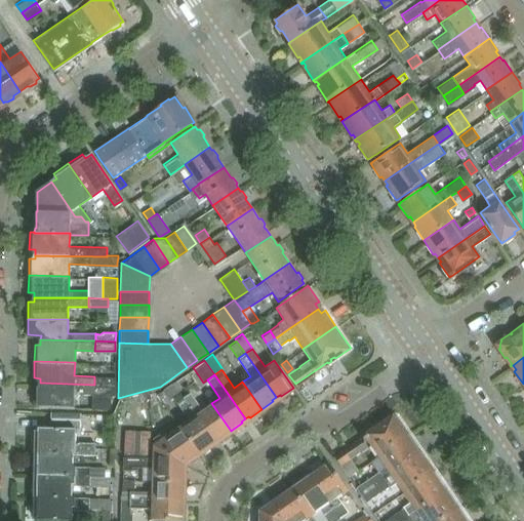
[(94,385),(114,385),(114,375),(94,375),(94,376),(94,385)]
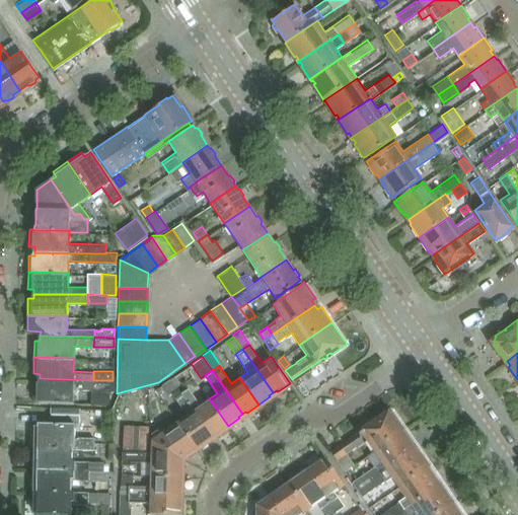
[(181,391),(171,377),(163,382),(161,384),(169,395),(171,394),(173,397),(181,391)]
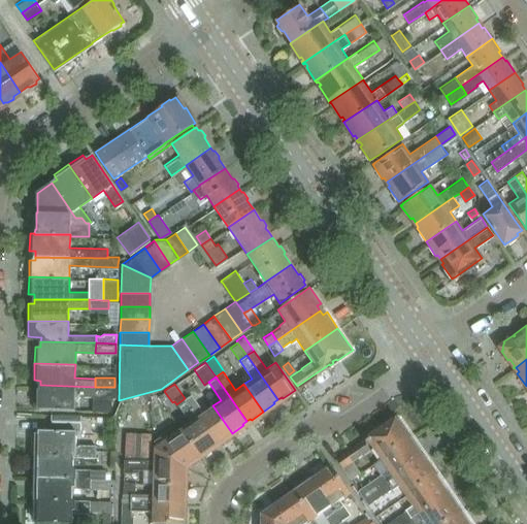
[(38,406),(38,407),(74,408),(74,395),(92,395),(95,395),(95,387),(40,385),(39,390),(34,390),(33,406),(38,406)]
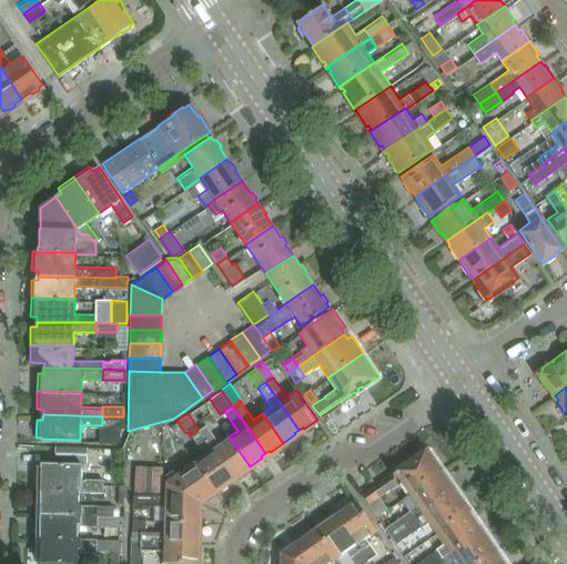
[(99,425),(99,440),(119,440),(119,429),(123,427),(123,416),(102,416),(102,425),(99,425)]
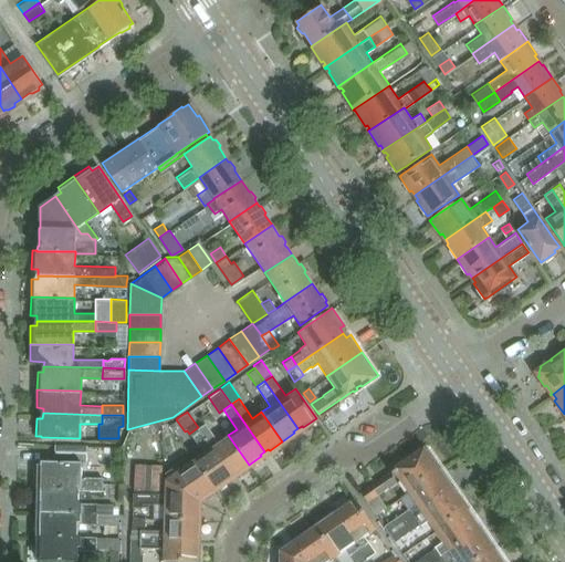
[(198,427),(230,475),(234,472),(236,474),(249,465),(228,435),(218,441),(205,423),(198,427)]
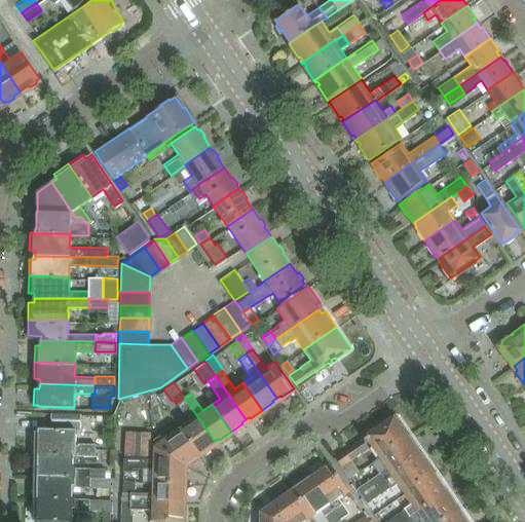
[(188,420),(182,424),(201,453),(212,445),(211,444),(214,441),(184,397),(176,403),(188,420)]
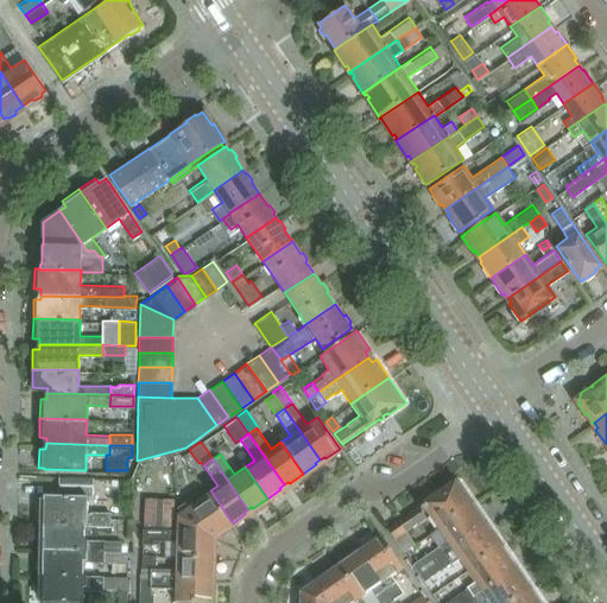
[(93,476),(58,475),(58,490),(93,492),(93,476)]
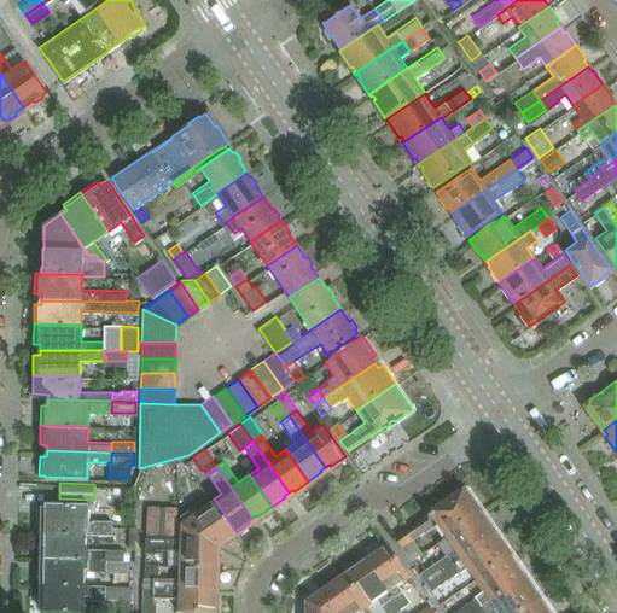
[(441,505),(394,537),(409,559),(421,552),(412,539),(423,532),(424,533),(436,525),(443,536),(482,509),(465,485),(447,497),(449,498),(444,502),(443,500),(440,503),(441,505)]
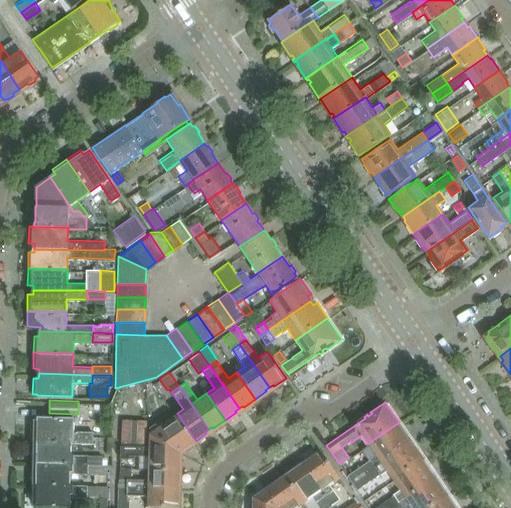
[(149,427),(148,433),(148,445),(149,445),(172,446),(175,444),(179,450),(183,447),(185,448),(196,441),(177,413),(163,423),(160,419),(149,427)]
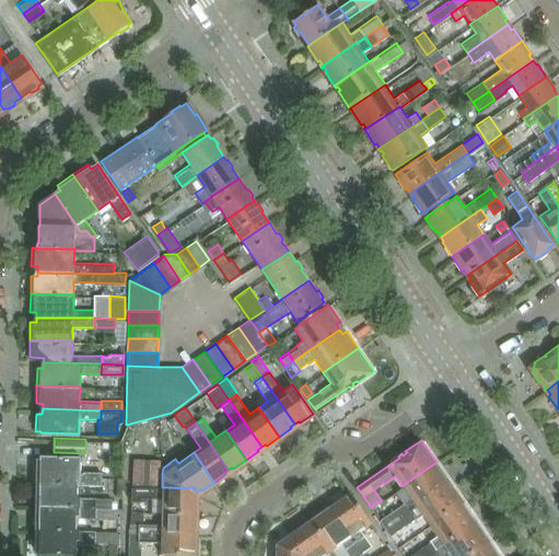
[(39,472),(38,484),(77,484),(80,484),(101,485),(101,472),(84,471),(80,473),(80,456),(39,455),(39,460),(36,460),(36,472),(39,472)]
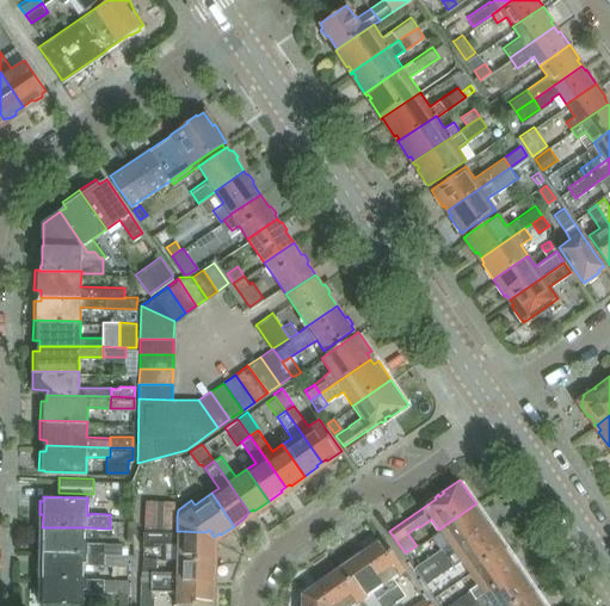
[(146,527),(177,529),(177,500),(147,500),(146,527)]
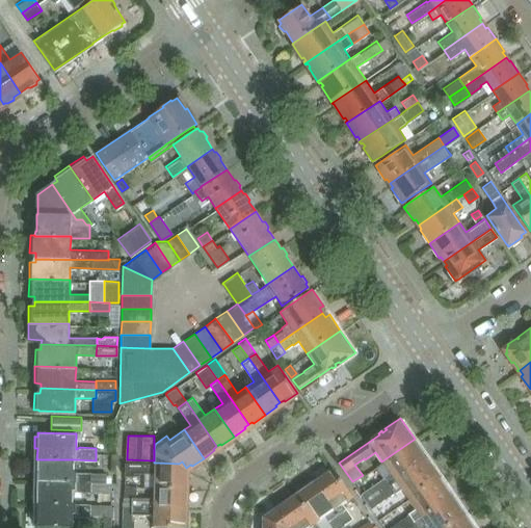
[(361,493),(365,500),(423,459),(421,455),(424,453),(415,439),(381,462),(389,471),(381,476),(382,477),(361,493)]
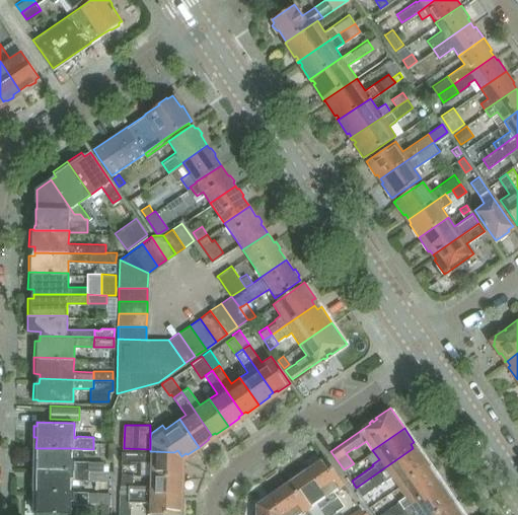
[(71,448),(35,448),(33,451),(33,457),(35,460),(35,468),(103,469),(103,460),(71,460),(71,448)]
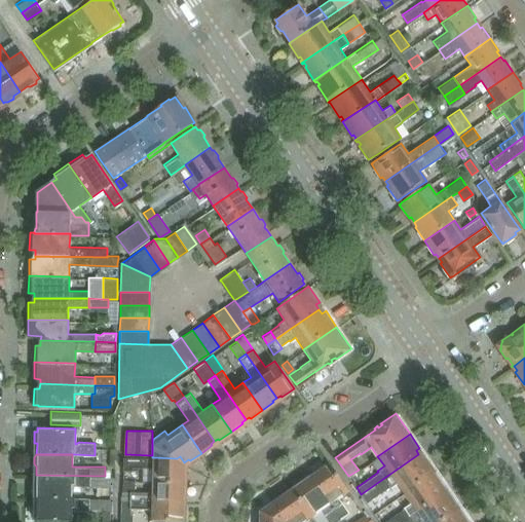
[(418,454),(361,494),(366,502),(388,487),(389,488),(396,484),(402,493),(436,471),(425,456),(421,458),(418,454)]
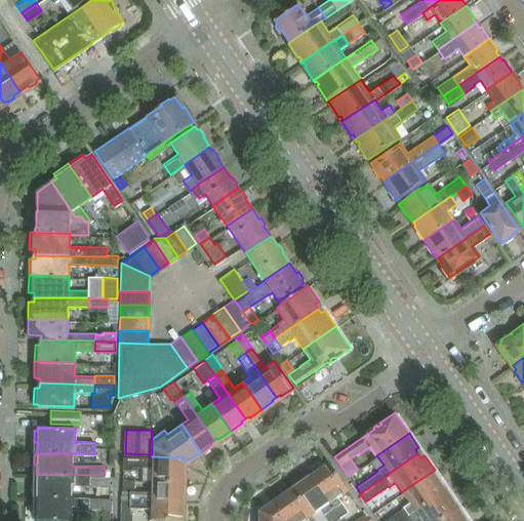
[(152,467),(151,481),(185,482),(185,469),(183,468),(184,462),(179,455),(176,457),(153,456),(152,456),(122,455),(122,469),(130,469),(130,467),(152,467)]
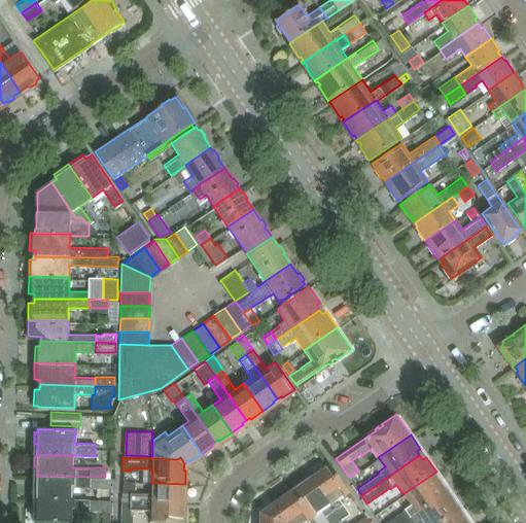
[(349,491),(336,472),(329,462),(328,463),(327,461),(314,471),(315,473),(311,476),(341,519),(349,514),(339,498),(349,491)]
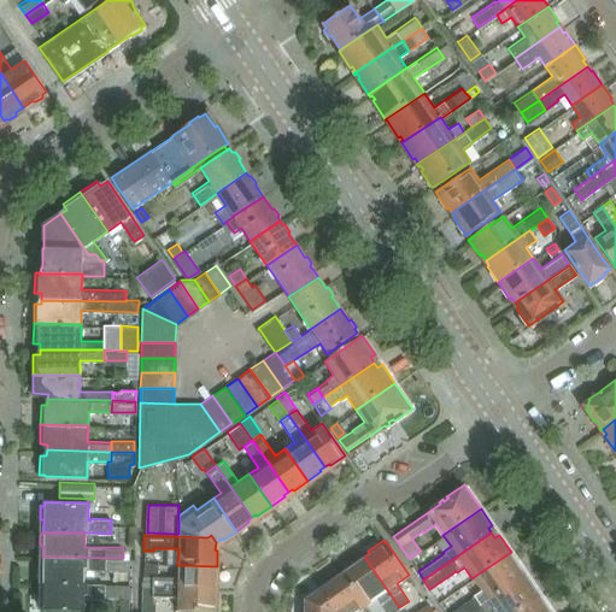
[(450,611),(469,611),(521,576),(518,571),(522,569),(511,552),(471,578),(480,589),(473,595),(474,596),(450,611)]
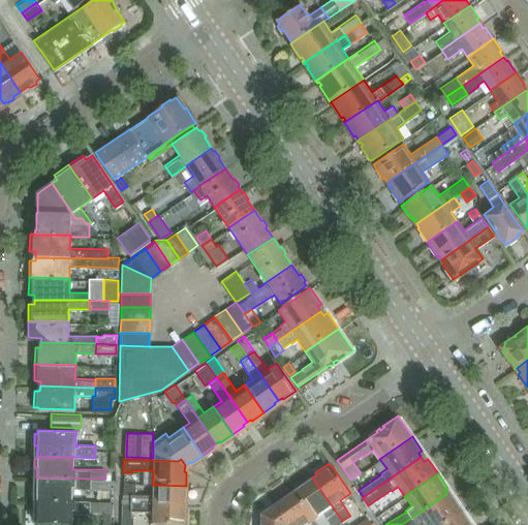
[(89,489),(111,489),(111,480),(105,480),(105,479),(36,477),(36,486),(34,488),(34,495),(36,497),(36,499),(72,500),(72,488),(89,489)]
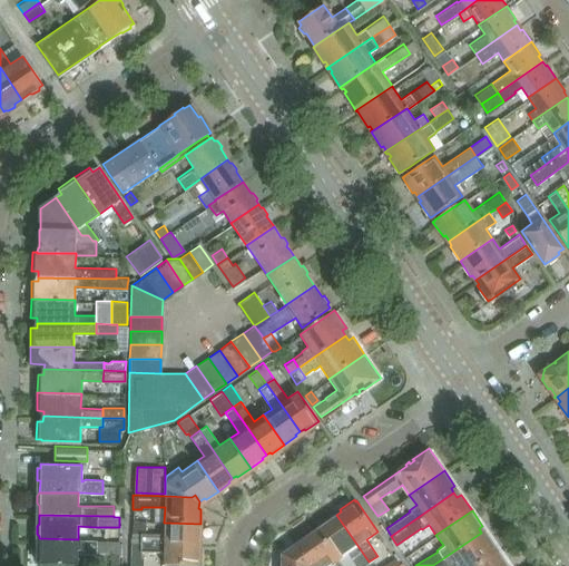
[(330,517),(315,527),(337,559),(347,553),(356,565),(362,565),(369,562),(336,515),(331,518),(330,517)]
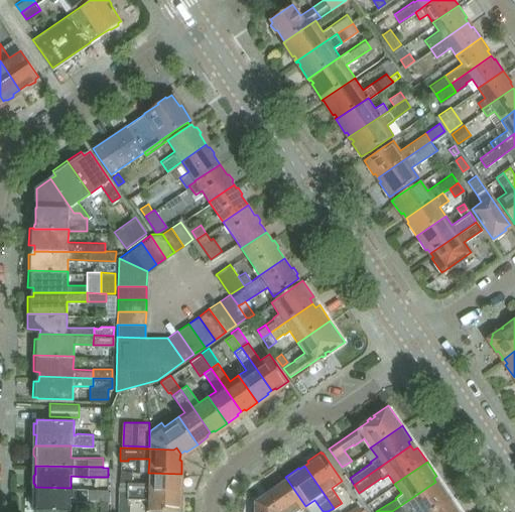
[(181,487),(181,474),(148,473),(148,482),(127,482),(127,490),(179,491),(179,487),(181,487)]
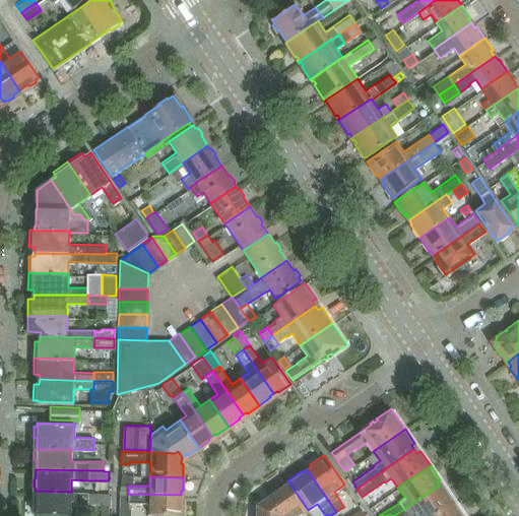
[(274,492),(271,494),(285,515),(298,515),(303,513),(303,514),(308,510),(287,480),(273,490),(274,492)]
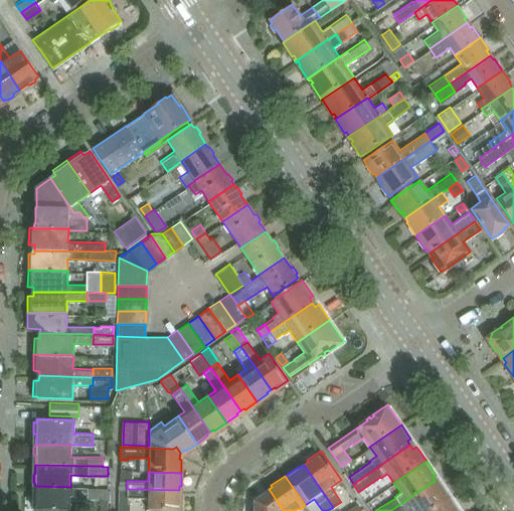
[(127,489),(127,481),(119,481),(118,488),(119,489),(127,489)]
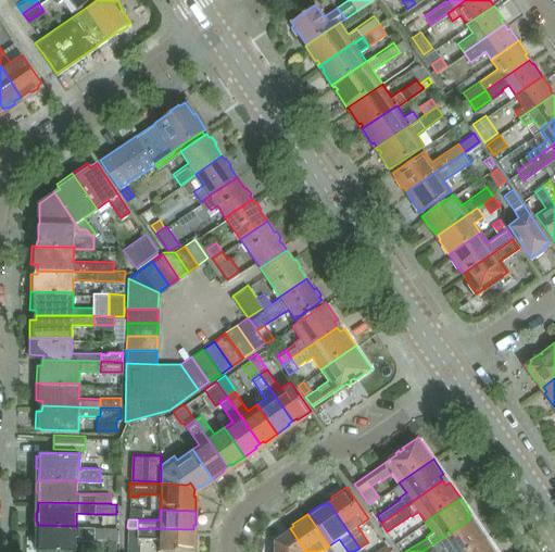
[(464,551),(487,537),(477,522),(472,524),(469,519),(423,551),(464,551)]
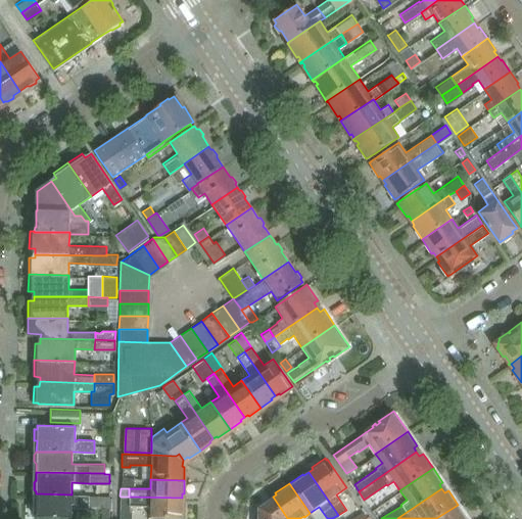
[(87,494),(72,494),(36,493),(36,502),(34,502),(34,513),(36,513),(36,516),(70,517),(72,507),(87,507),(87,494)]
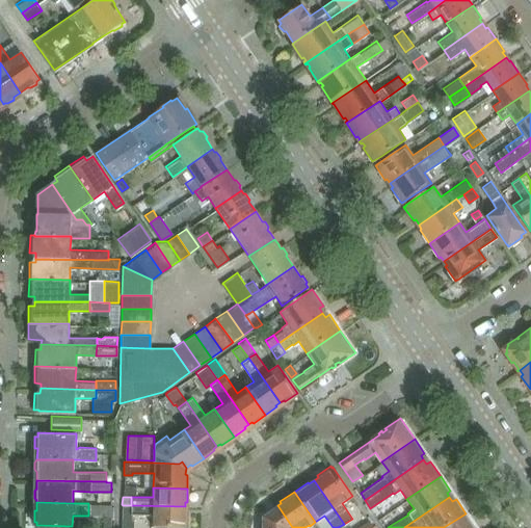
[(102,516),(110,516),(111,503),(88,503),(88,516),(102,516)]
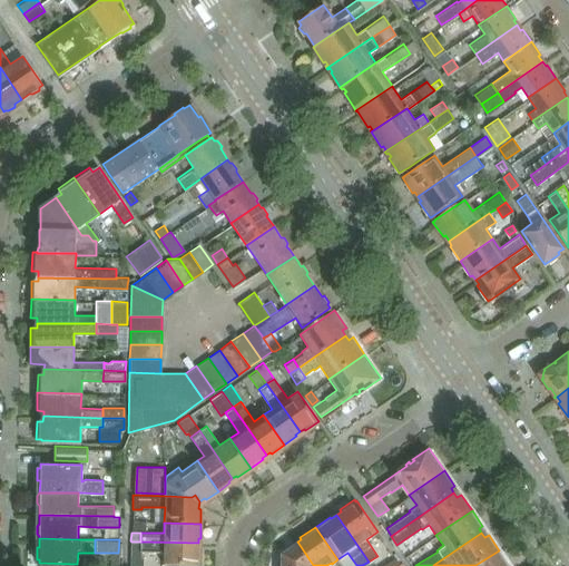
[(198,548),(198,543),(140,542),(140,550),(165,552),(164,562),(160,562),(160,565),(170,565),(199,565),(200,548),(198,548)]
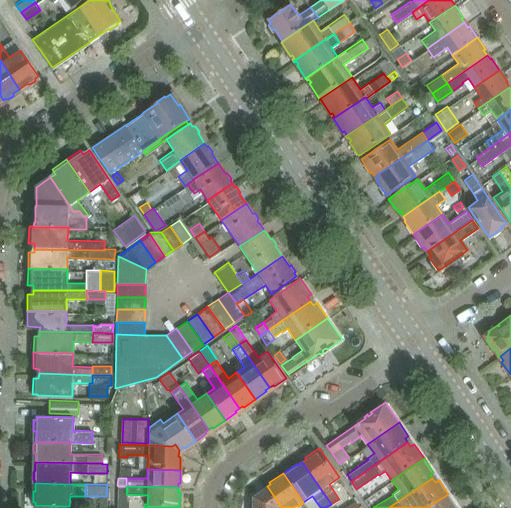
[(281,507),(267,486),(265,487),(263,489),(262,487),(254,493),(255,494),(252,499),(251,499),(250,507),(281,507)]
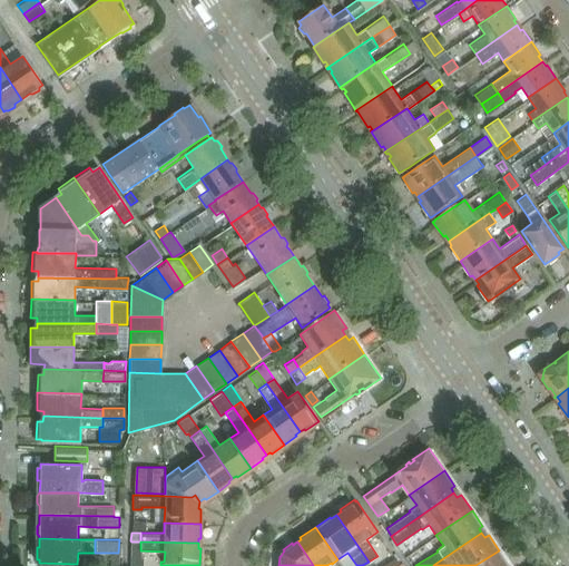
[(509,565),(510,565),(499,550),(476,565),(509,565)]
